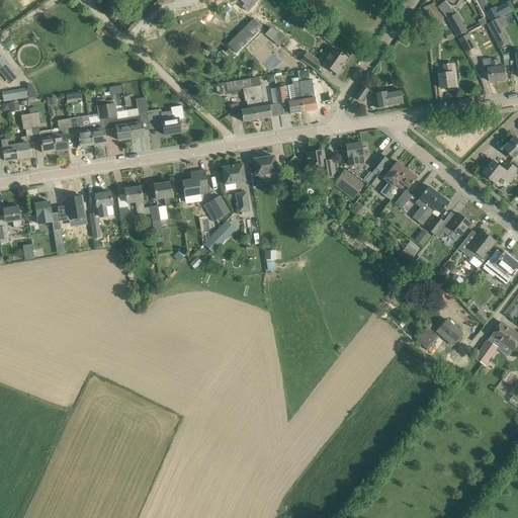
[(248,12),(258,0),(257,0),(234,0),(236,2),(237,0),(240,0),(244,3),(242,7),(248,12)]
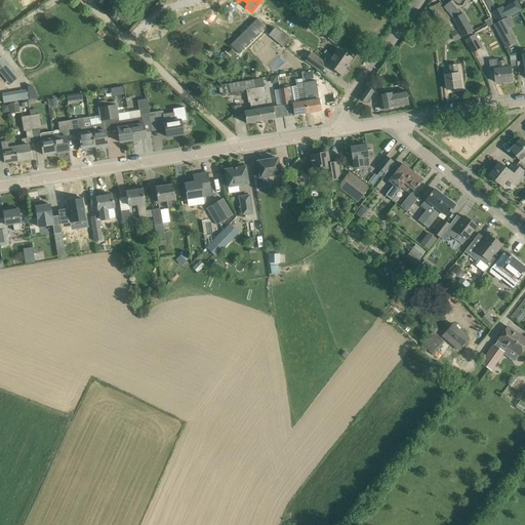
[(523,10),(518,1),(512,4),(513,4),(505,8),(503,6),(492,12),(497,24),(505,19),(523,10)]
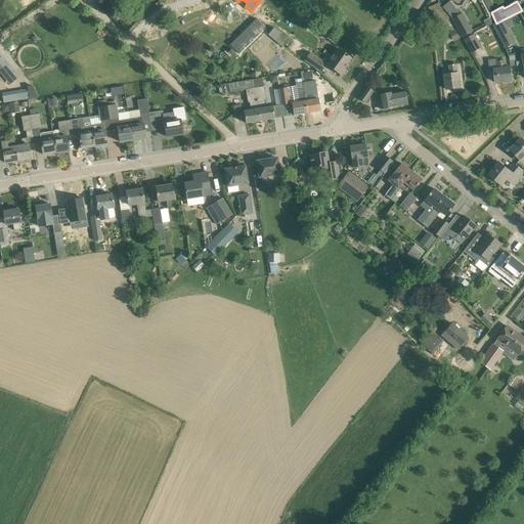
[(443,10),(443,9),(439,3),(430,8),(444,34),(452,29),(447,20),(450,18),(445,9),(443,10)]
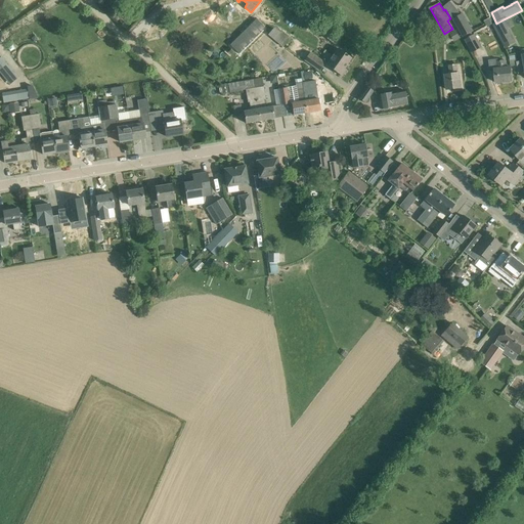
[(464,13),(452,19),(463,37),(474,31),(464,13)]
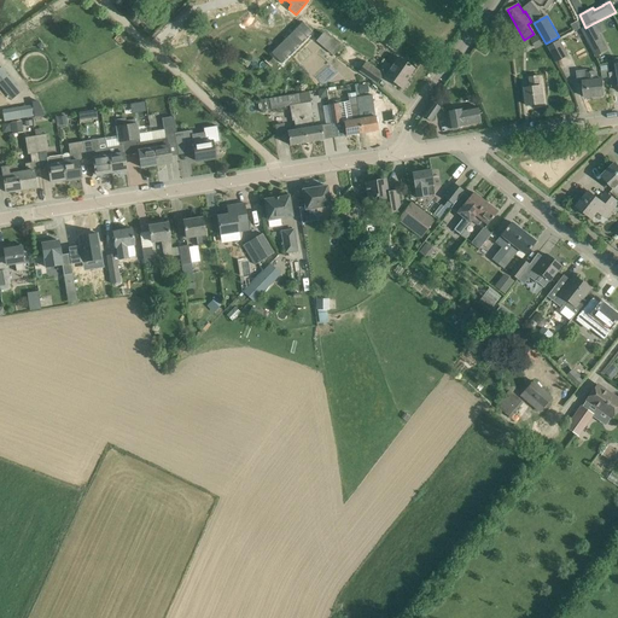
[(371,24),(363,18),(359,25),(366,31),(371,24)]
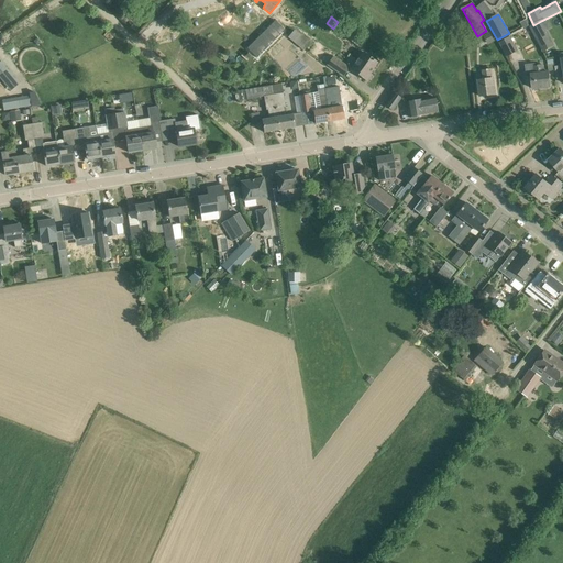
[(533,25),(530,28),(539,44),(550,37),(541,21),(533,25)]
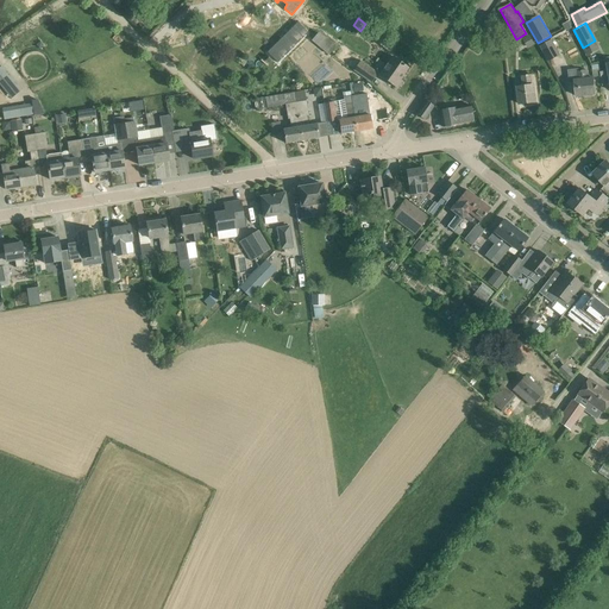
[(321,31),(314,41),(332,55),(339,44),(321,31)]
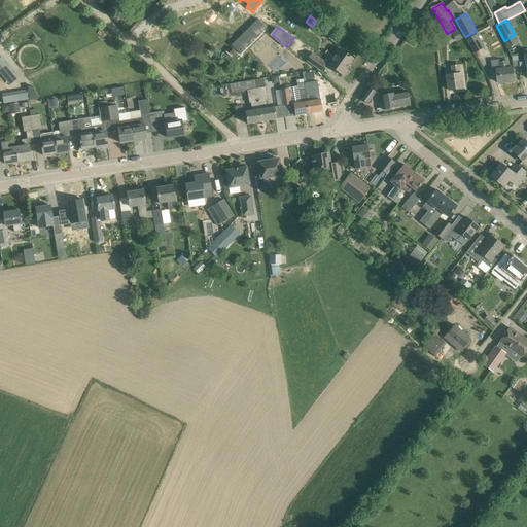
[(458,30),(453,33),(457,41),(462,38),(458,30)]
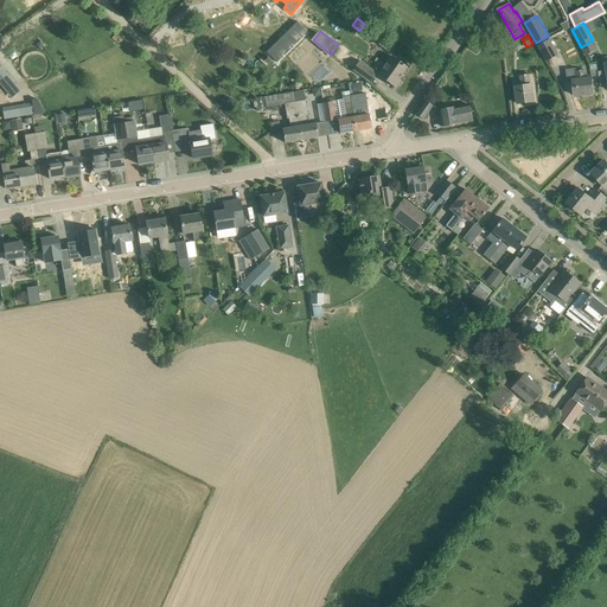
[(550,39),(538,46),(547,62),(558,56),(550,39)]
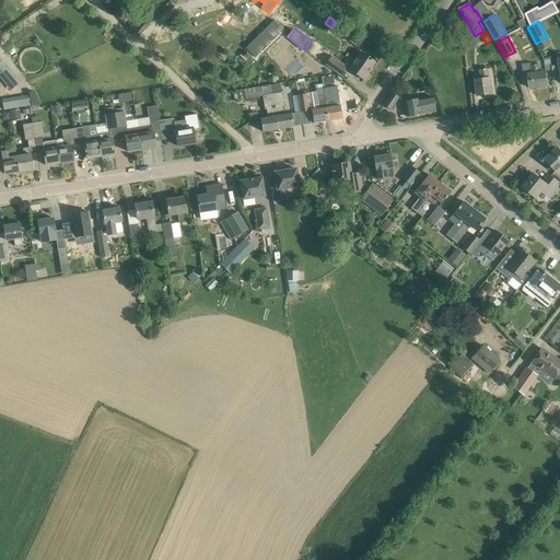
[(245,60),(249,55),(244,50),(240,55),(245,60)]
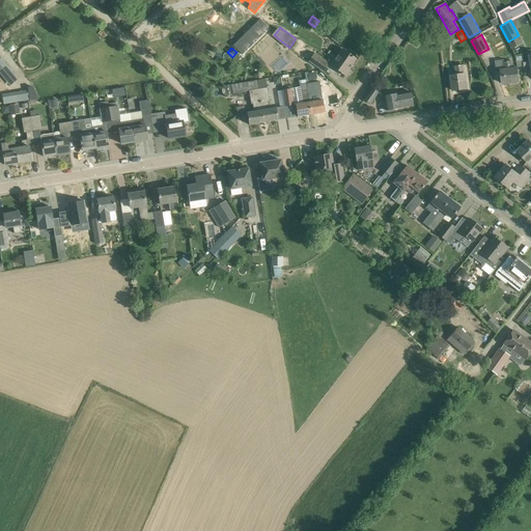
[(356,58),(347,53),(343,49),(331,66),(345,77),(350,71),(348,70),(356,58)]
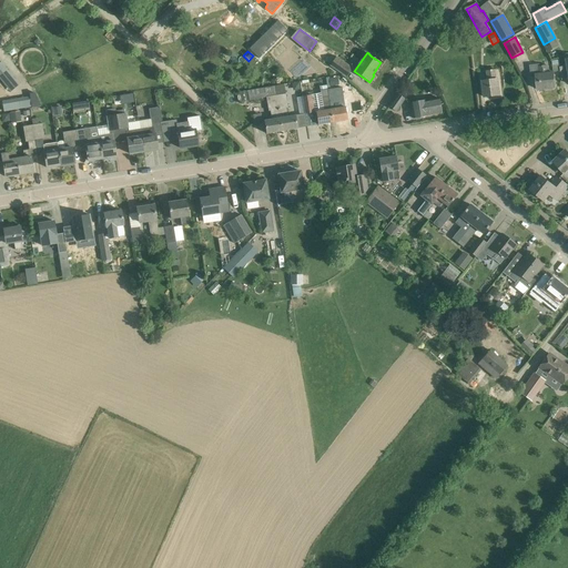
[(336,57),(331,66),(347,77),(353,69),(336,57)]
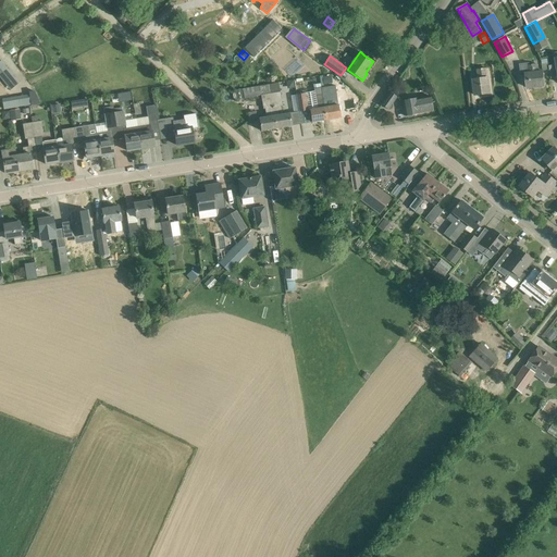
[(15,78),(0,60),(0,72),(9,84),(15,78)]
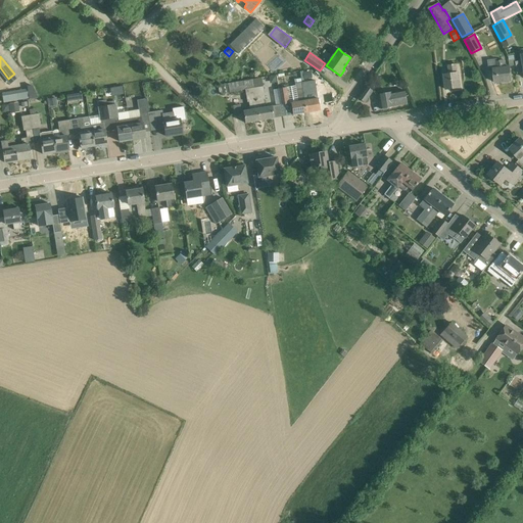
[(504,60),(495,61),(495,59),(488,60),(489,69),(493,69),(494,83),(512,81),(510,66),(504,67),(504,60)]
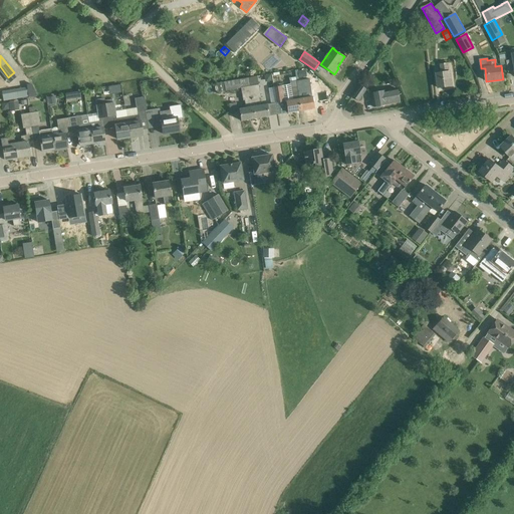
[(453,86),(451,76),(451,71),(449,71),(448,63),(441,64),(442,72),(437,72),(439,88),(453,86)]
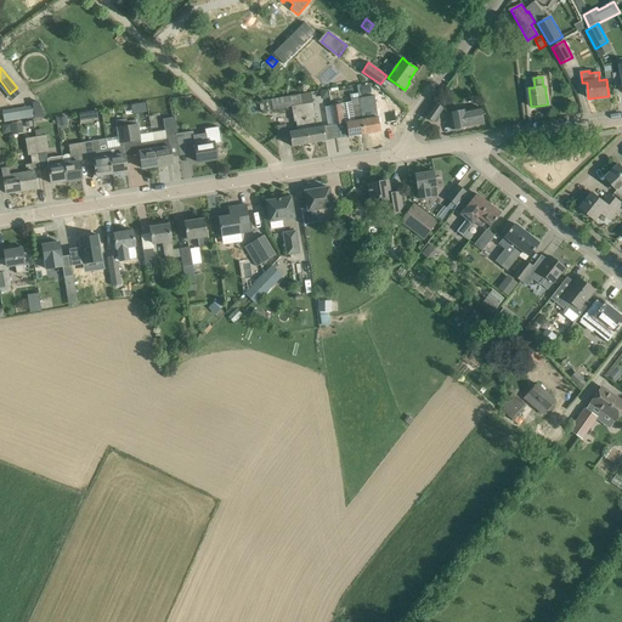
[(326,141),(323,129),(323,126),(315,128),(314,118),(316,118),(311,92),(301,94),(309,143),(326,141)]
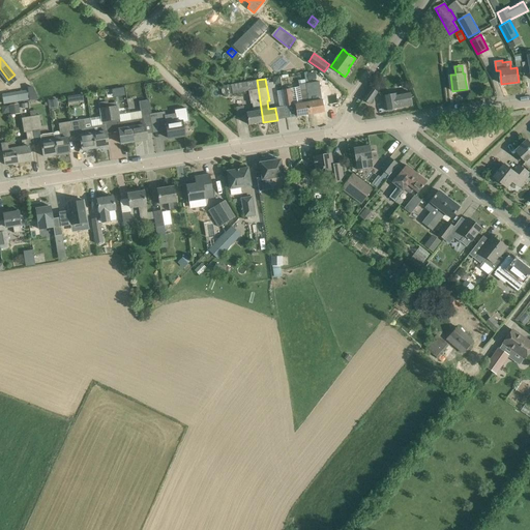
[(248,124),(263,122),(257,80),(241,83),(231,84),(233,93),(248,91),(251,104),(253,104),(254,112),(246,113),(248,124)]
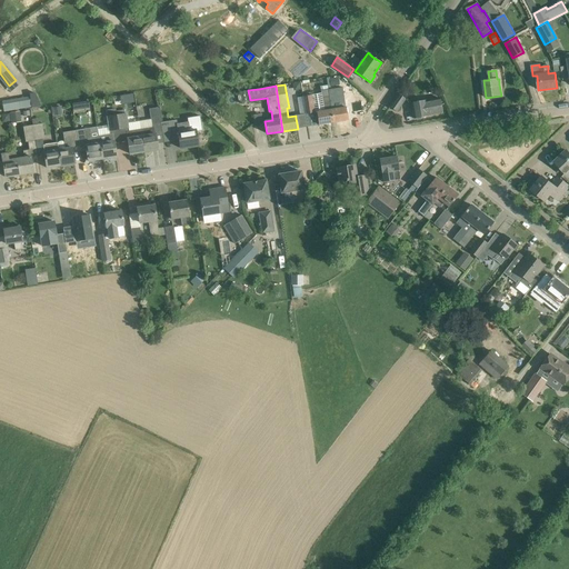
[(311,95),(302,97),(308,127),(333,122),(328,90),(327,86),(320,86),(321,93),(311,95)]
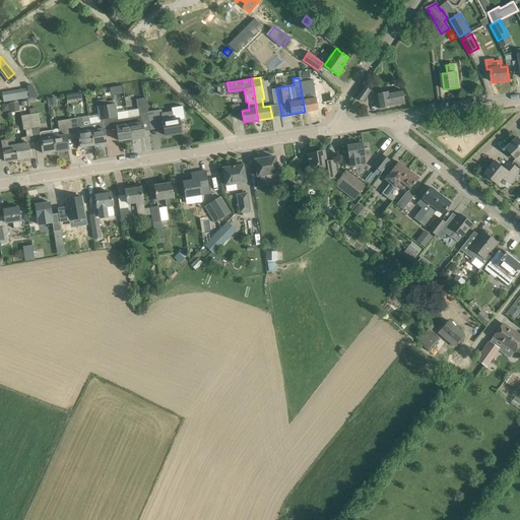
[(318,110),(313,79),(300,82),(305,112),(318,110)]
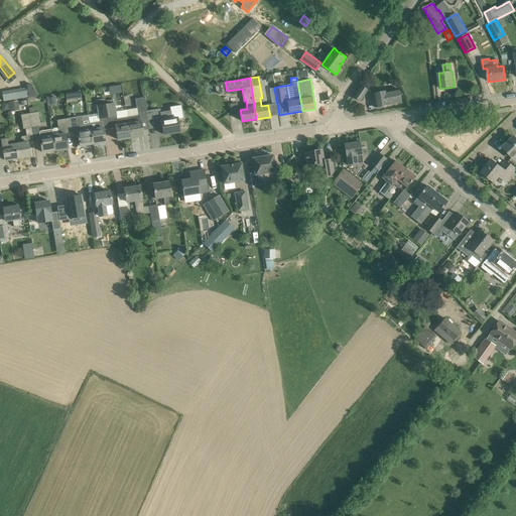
[(368,90),(361,85),(353,97),(360,102),(368,90)]
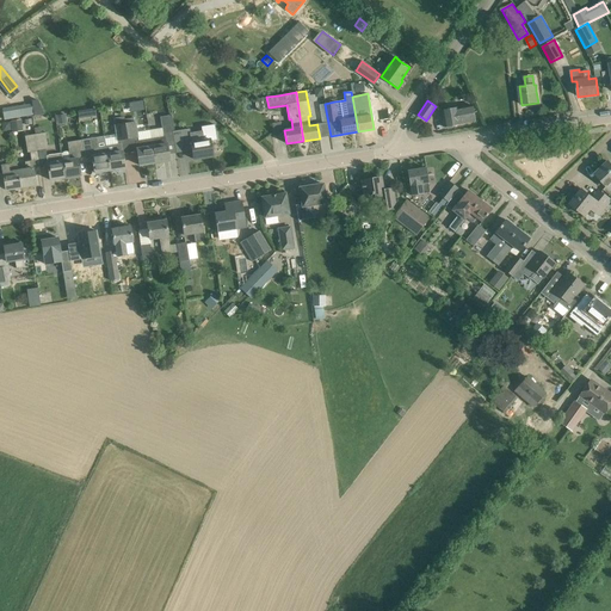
[(43,103),(23,104),(23,116),(44,115),(43,103)]
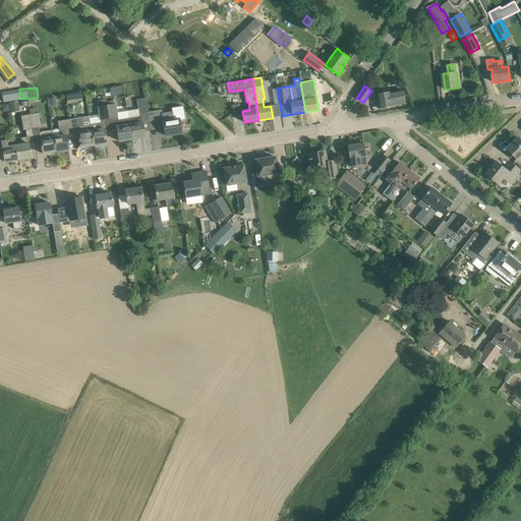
[(392,106),(405,103),(403,90),(390,93),(377,95),(380,108),(392,106)]
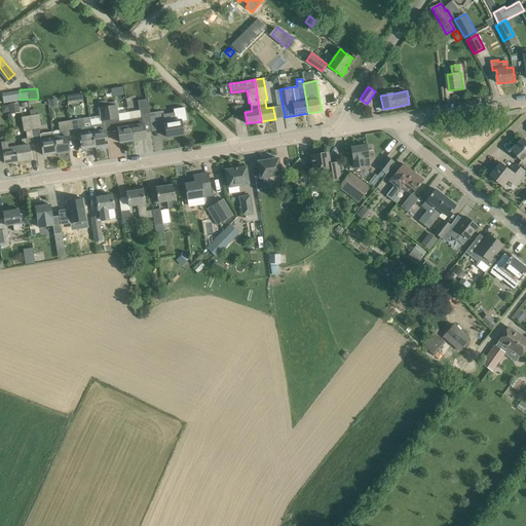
[(144,123),(142,114),(149,113),(146,100),(138,101),(140,110),(128,112),(134,141),(146,139),(144,123)]
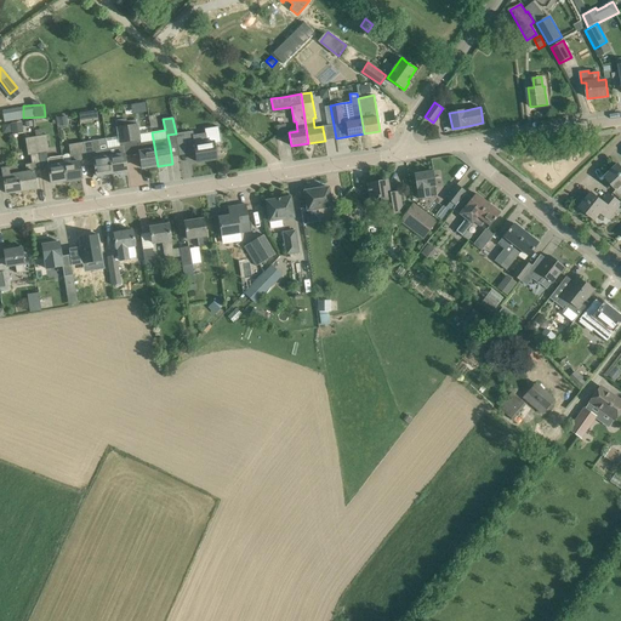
[(22,121),(11,124),(13,135),(23,134),(22,121)]
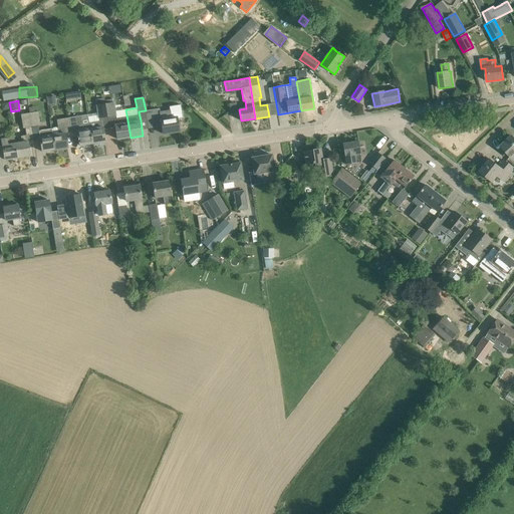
[(105,104),(107,117),(116,115),(114,102),(112,103),(111,100),(105,101),(105,104)]
